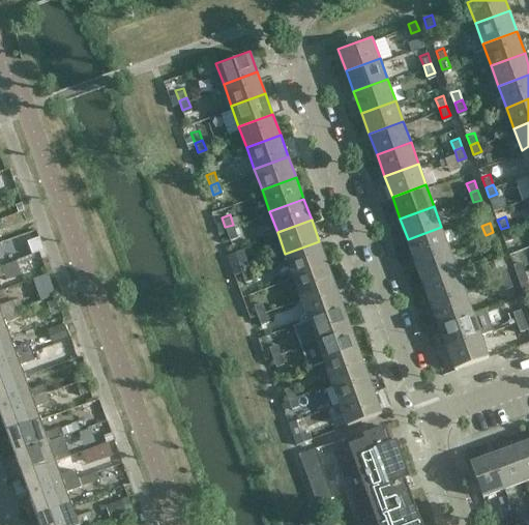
[(236,234),(233,225),(225,227),(229,237),(236,234)]
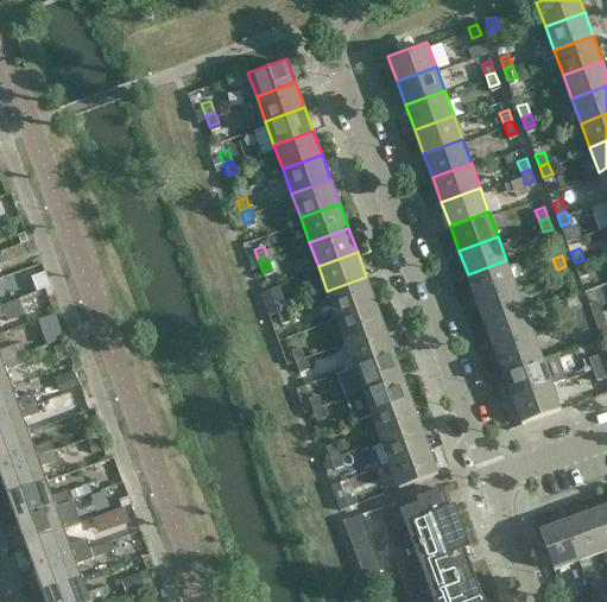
[(516,285),(506,260),(468,274),(476,299),(516,285)]
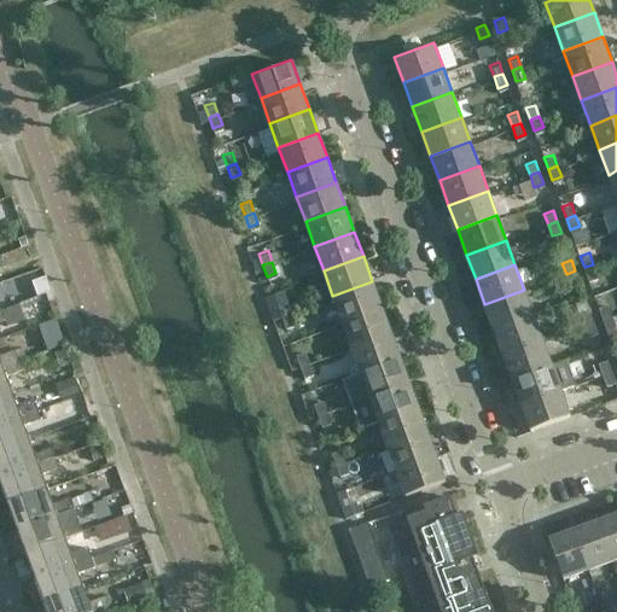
[(598,275),(593,264),(585,267),(588,279),(598,275)]
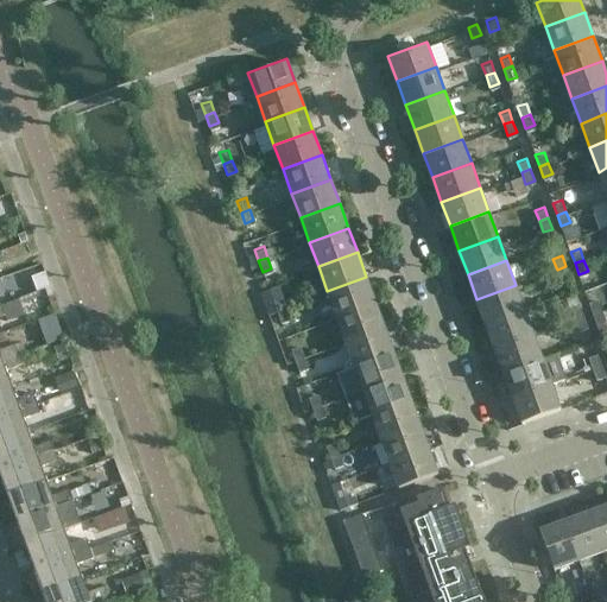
[(570,278),(566,266),(557,270),(561,280),(570,278)]
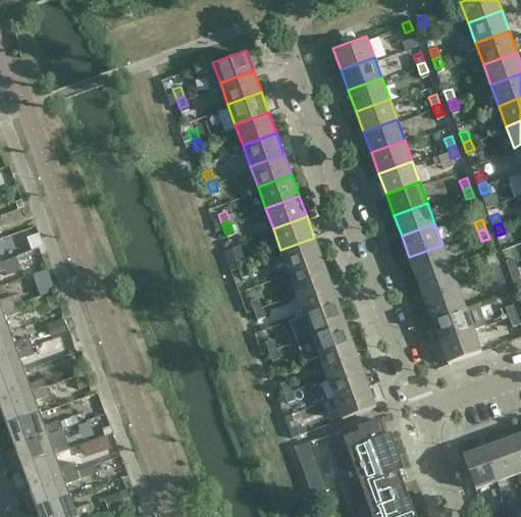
[(322,258),(314,238),(280,250),(289,270),(322,258)]
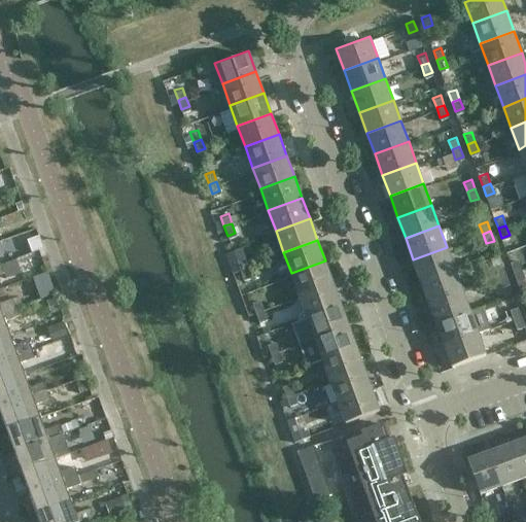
[(454,268),(447,247),(413,259),(420,280),(454,268)]
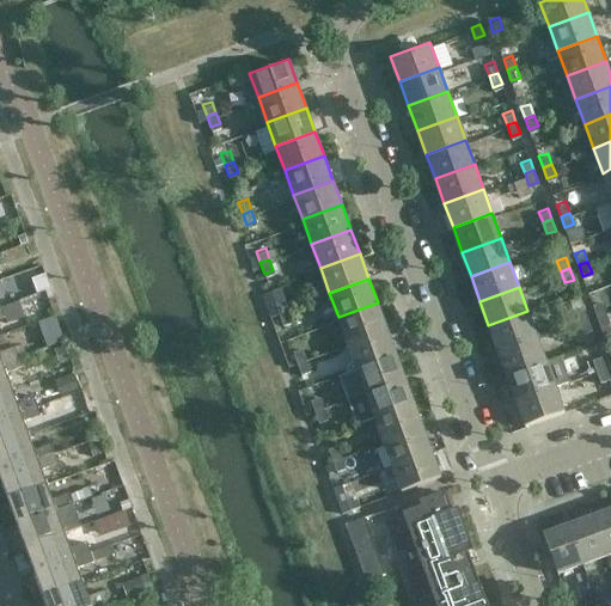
[(287,308),(283,297),(274,300),(277,311),(287,308)]
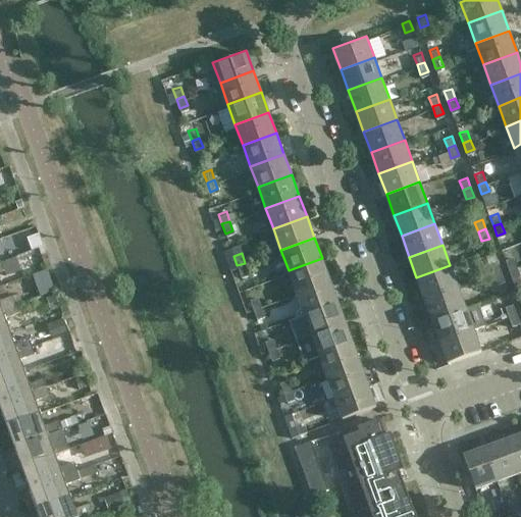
[(516,265),(513,255),(505,258),(509,267),(516,265)]
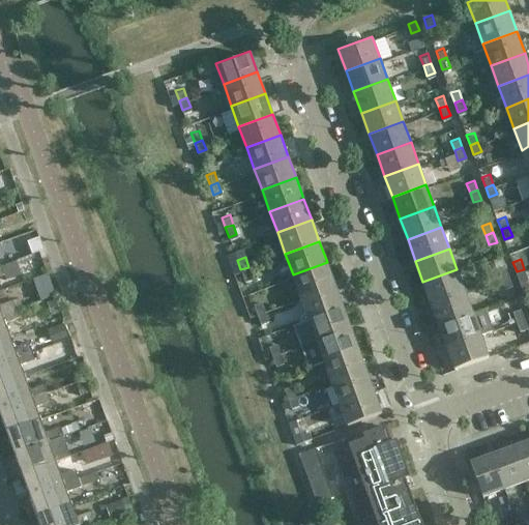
[(334,284),(327,262),(293,274),(300,295),(334,284)]
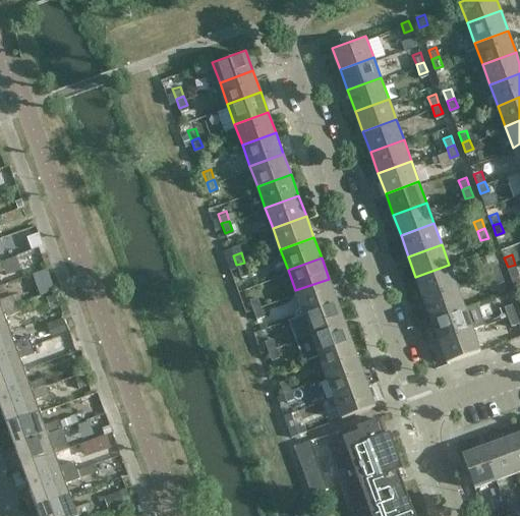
[(500,270),(497,261),(488,263),(493,273),(500,270)]
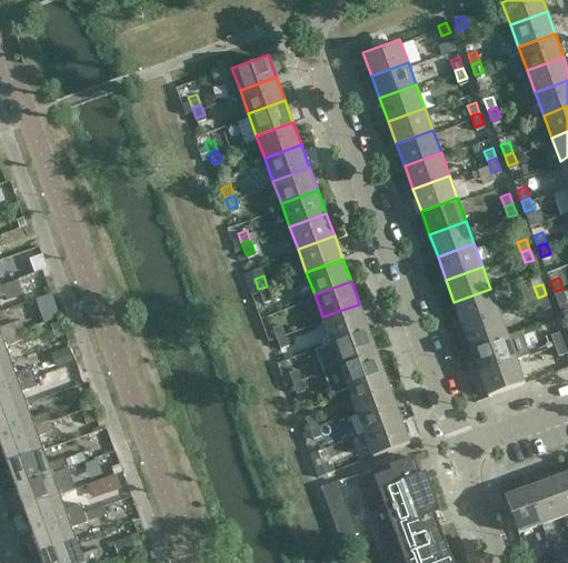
[(270,297),(267,287),(258,289),(262,300),(270,297)]
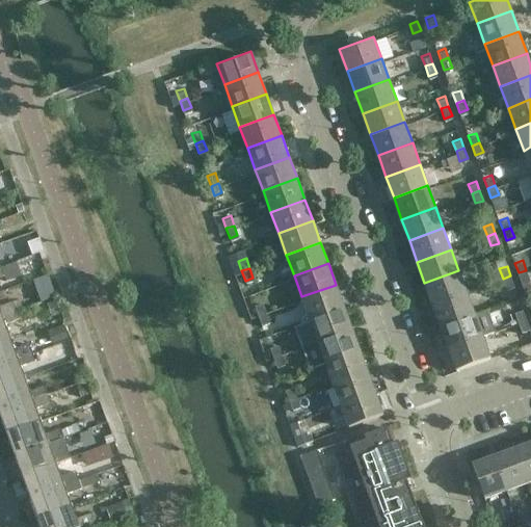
[(467,292),(458,270),(424,283),(432,305),(467,292)]
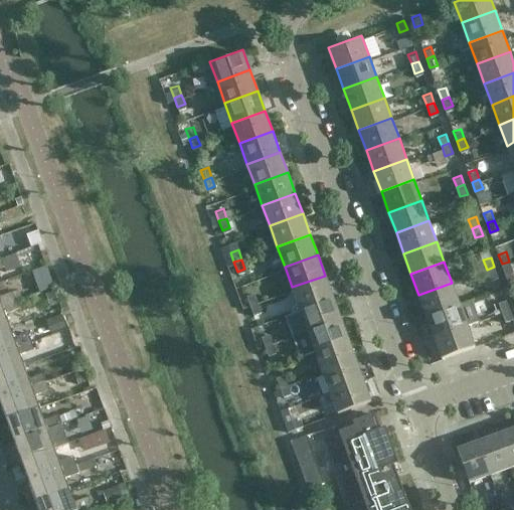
[(513,271),(509,262),(502,264),(505,274),(513,271)]
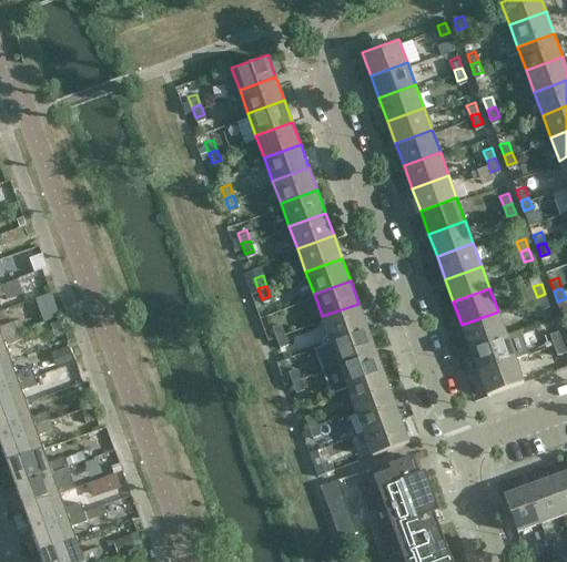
[(548,304),(545,294),(537,297),(540,307),(548,304)]
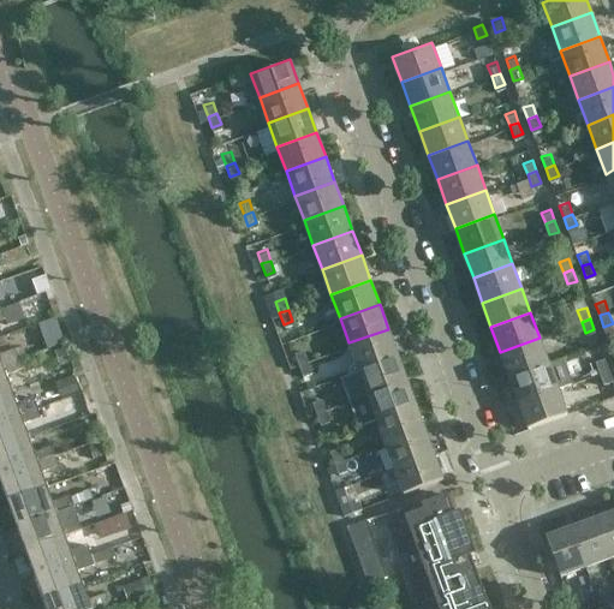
[(397,353),(388,329),(349,342),(358,368),(397,353)]
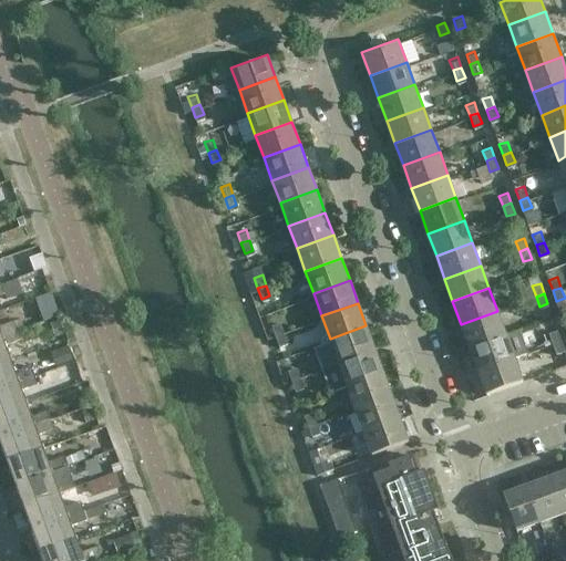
[(505,333),(497,311),(461,324),(469,346),(505,333)]
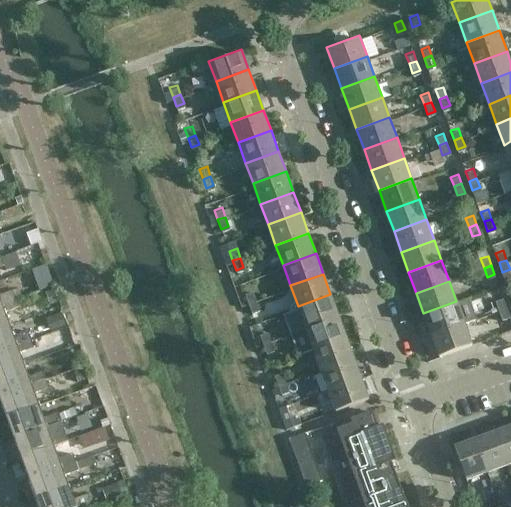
[(0,300),(15,295),(12,286),(0,291),(0,300)]
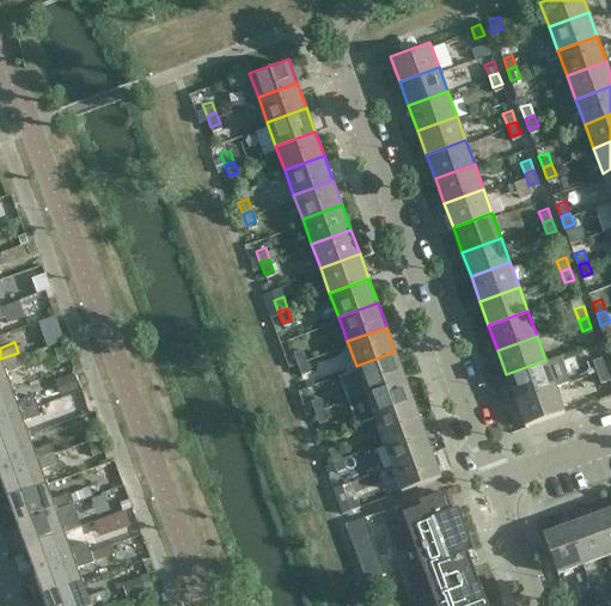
[(305,356),(300,346),(292,349),(295,360),(305,356)]
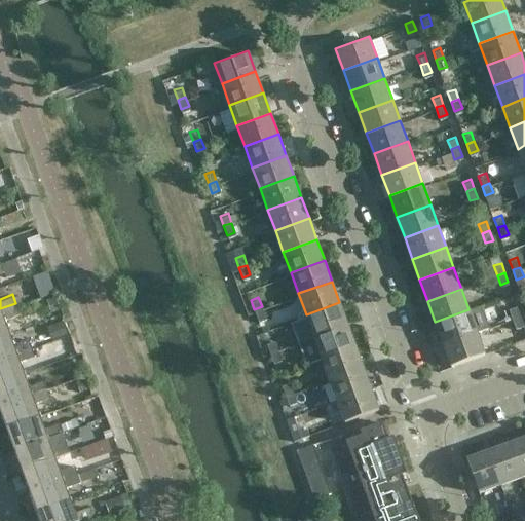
[(347,323),(339,302),(306,314),(313,335),(347,323)]
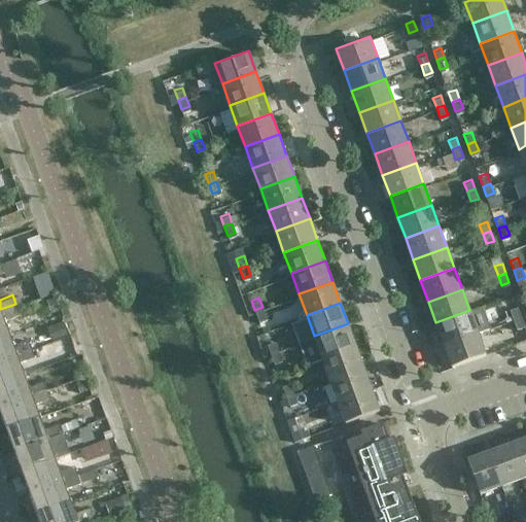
[(0,333),(9,329),(5,317),(19,312),(15,304),(0,309),(0,333)]
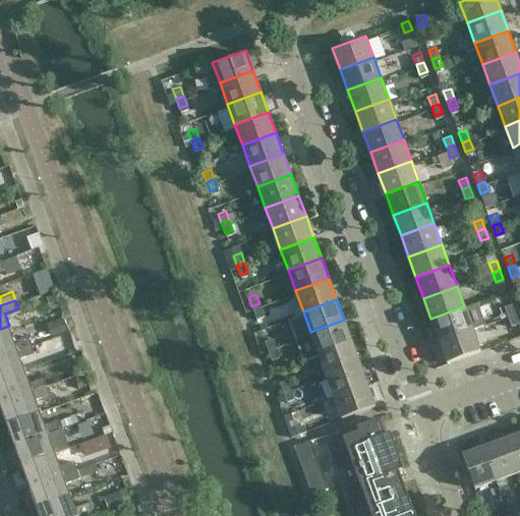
[(515,311),(512,302),(504,304),(507,314),(515,311)]
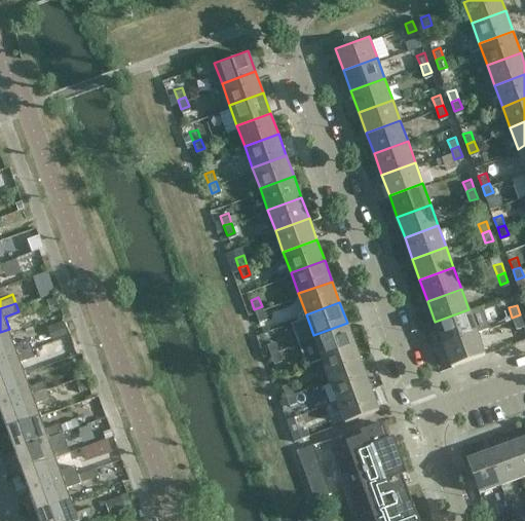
[(265,317),(262,306),(254,309),(258,319),(265,317)]
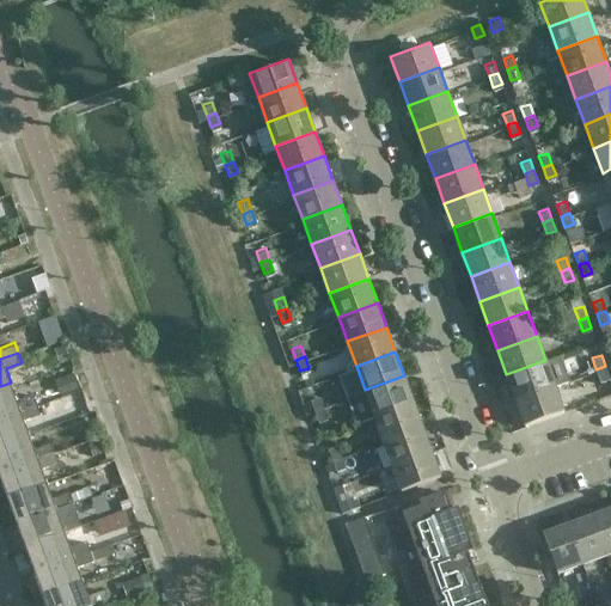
[(555,384),(545,360),(506,374),(515,398),(555,384)]
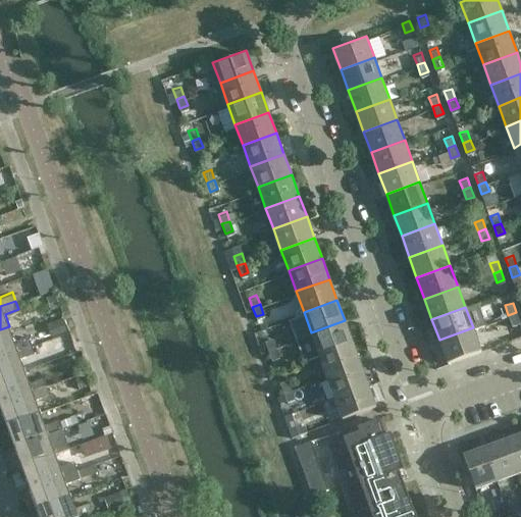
[(519,321),(516,312),(508,315),(512,324),(519,321)]
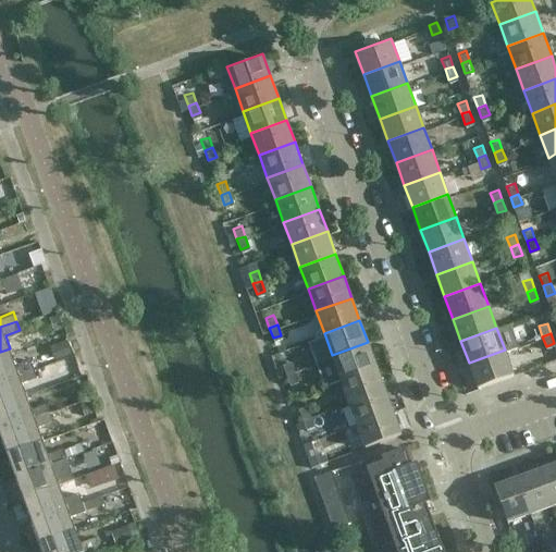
[(375,365),(368,342),(332,355),(341,378),(375,365)]
